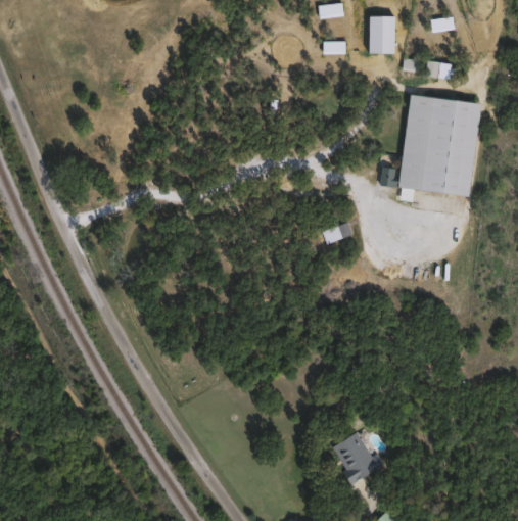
[(407,70),(406,60),(417,60),(418,69),(407,70)]
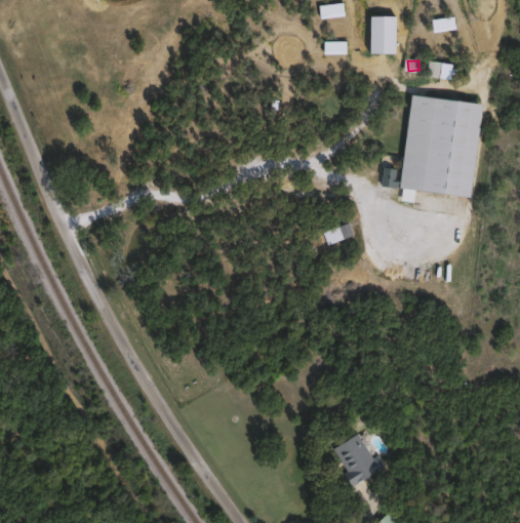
[(445,64),(443,77),(429,74),(432,61),(445,64)]
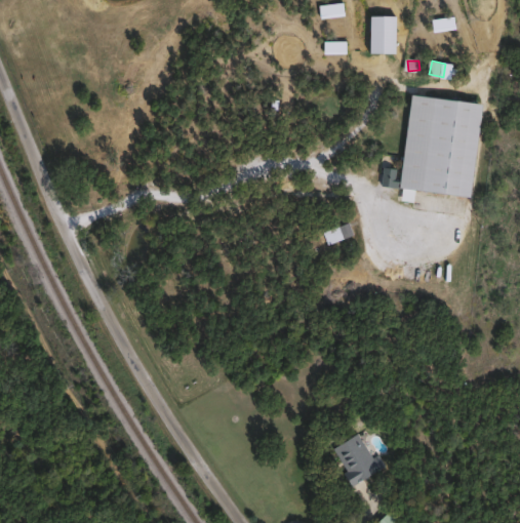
[(472,197),(401,189),(411,95),(482,103),(472,197)]
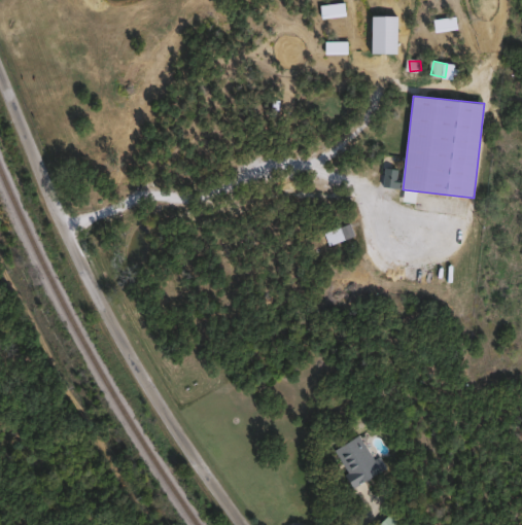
[(376,460),(383,457),(390,468),(356,487),(336,450),(362,435),(376,460)]
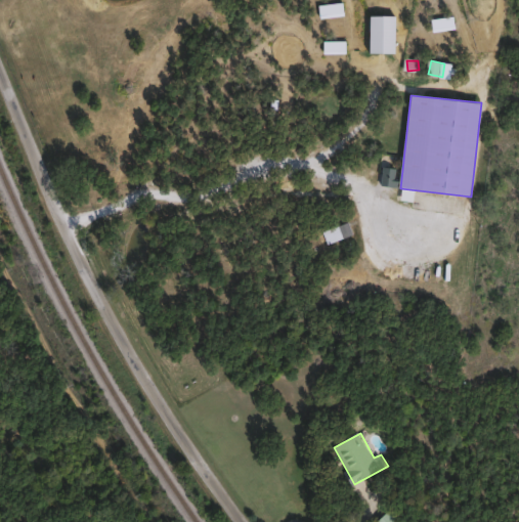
[(378,521),(389,511),(399,521),(378,521)]
